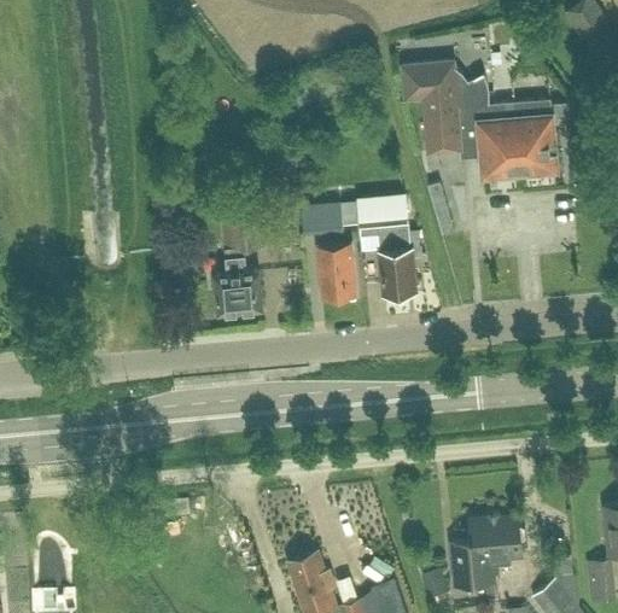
[(584,0),(563,16),(606,76),(617,66),(617,35),(616,33),(612,35),(605,24),(608,21),(593,0),(584,0)]
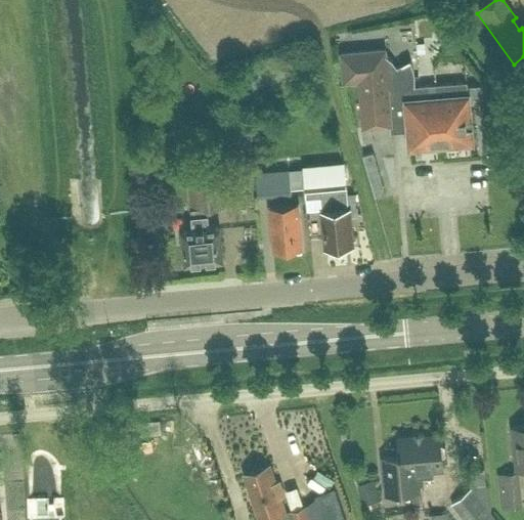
[(358,83),(361,129),(389,127),(390,128),(407,127),(408,148),(472,142),(468,101),(467,89),(467,84),(415,88),(415,78),(412,68),(409,61),(396,69),(392,62),(385,57),(385,51),(340,55),(343,84),(358,83)]
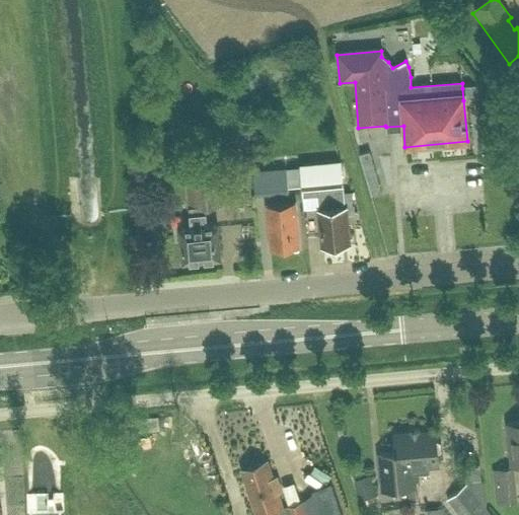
[(472,87),(462,88),(463,100),(473,99),(472,87)]
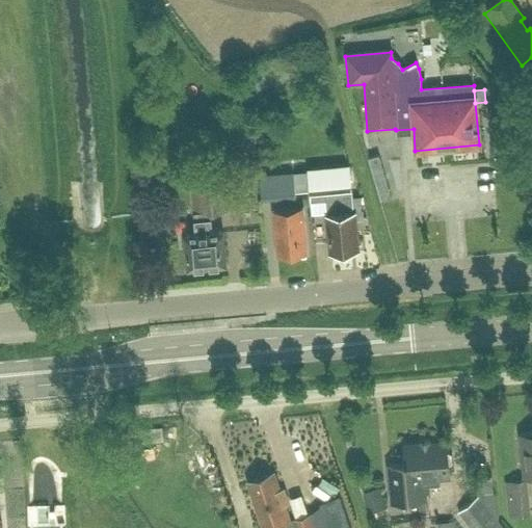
[(378,158),(370,161),(381,203),(391,201),(378,158)]
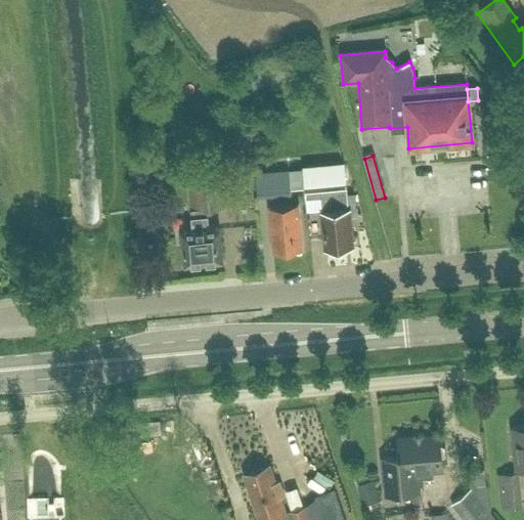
[(337,252),(339,249),(352,248),(348,210),(346,210),(342,165),(304,168),(306,193),(319,192),(324,251),(328,250),(331,253),(337,252)]
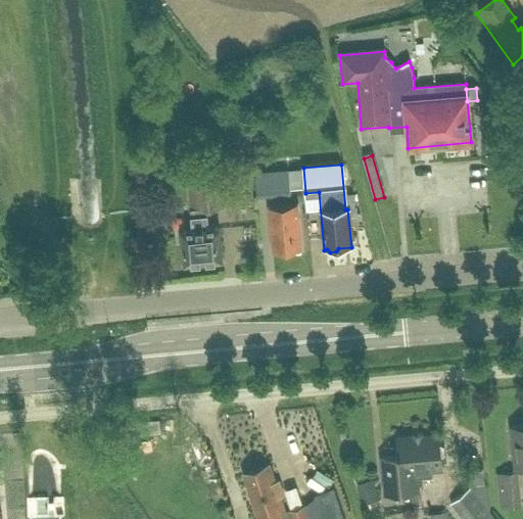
[(206,209),(226,207),(223,168),(187,171),(192,230),(181,231),(185,264),(222,261),(218,228),(208,229),(206,209)]
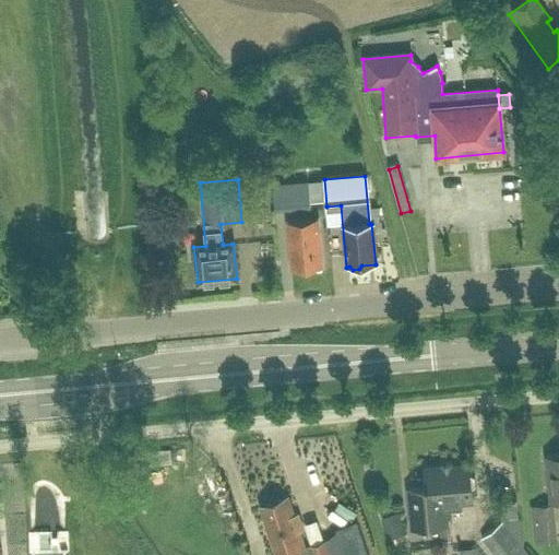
[(274,213),(310,210),(308,182),(272,186),(274,213)]
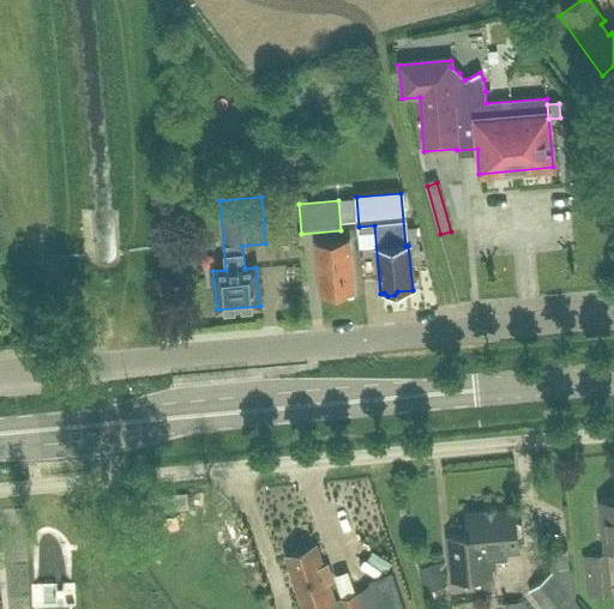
[(314,245),(319,297),(337,296),(337,300),(353,299),(351,295),(354,295),(349,241),(314,245)]
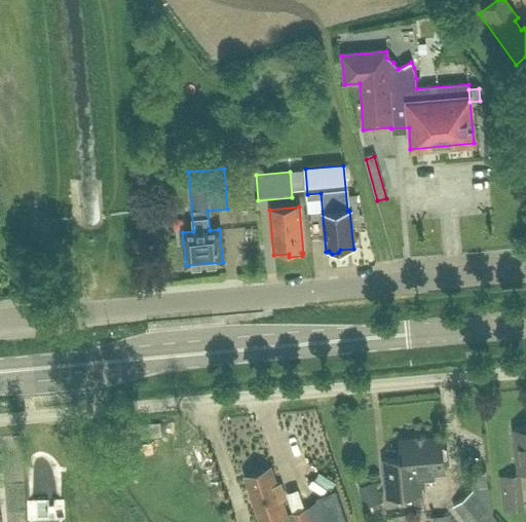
[(525,473),(525,431),(514,433),(518,475),(525,473)]
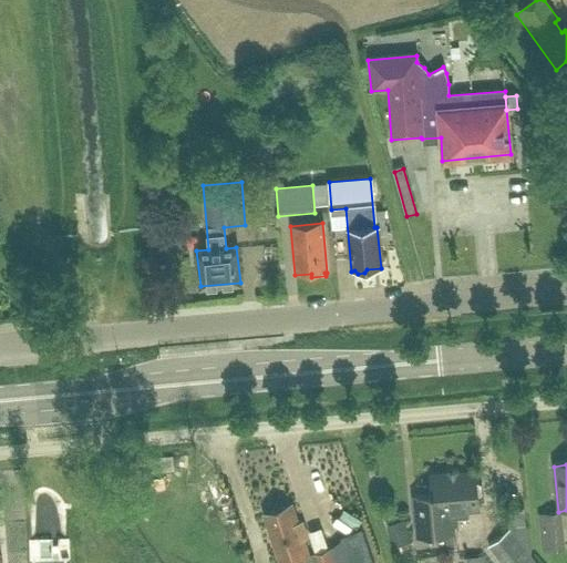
[(446,474),(447,477),(451,521),(468,520),(467,512),(478,511),(475,473),(457,476),(457,473),(446,474)]
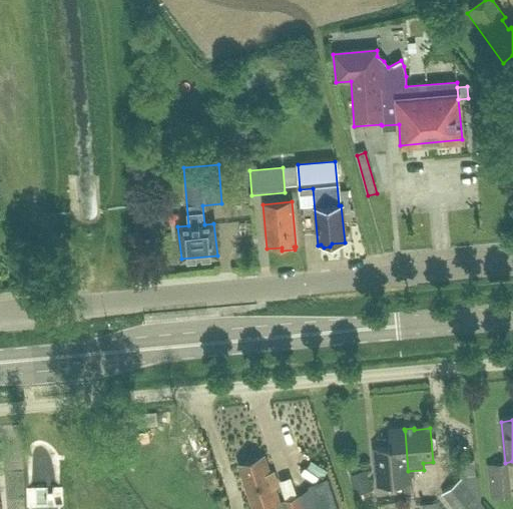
[(389,432),(390,449),(375,451),(378,487),(409,484),(408,471),(405,431),(389,432)]
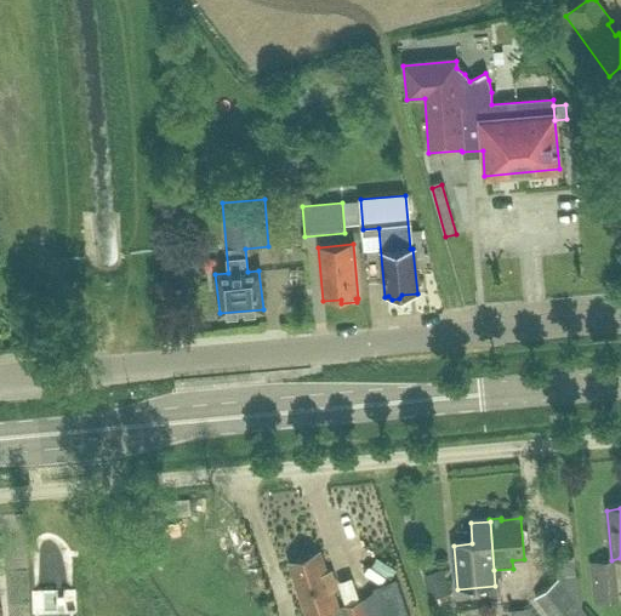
[(355,541),(348,552),(368,564),(375,554),(355,541)]
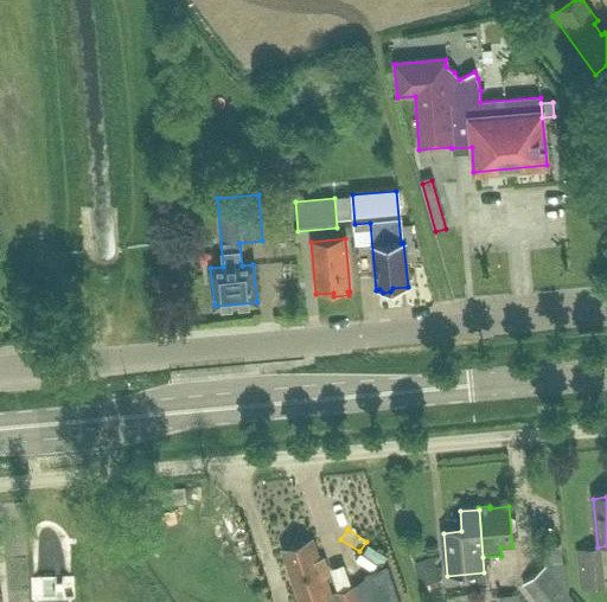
[(366,583),(353,588),(331,596),(313,542),(281,551),(298,601),(317,601),(325,599),(325,601),(396,601),(385,571),(365,578),(366,583)]
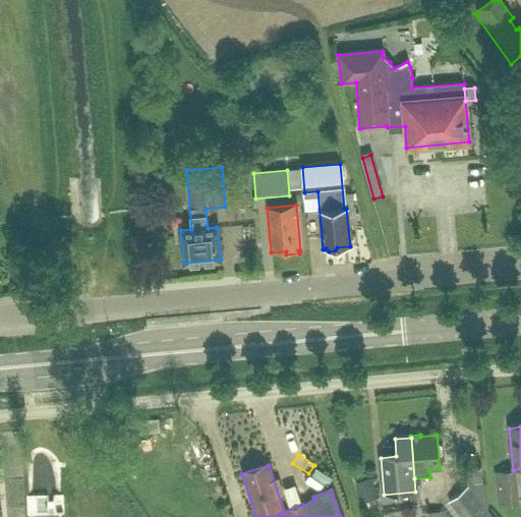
[(489,516),(467,489),(448,504),(458,516),(489,516)]
